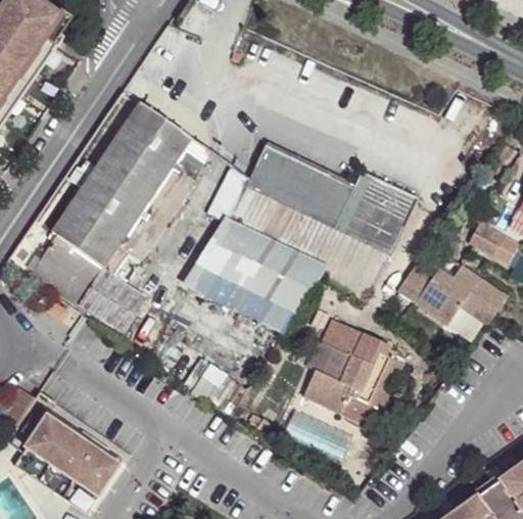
[(0,0),(0,127),(73,22),(41,0),(0,0)]
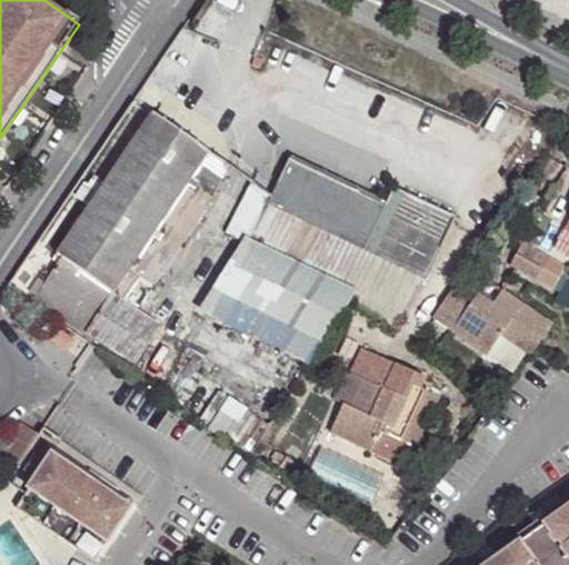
[(252,61),(260,65),(263,56),(255,52),(252,61)]
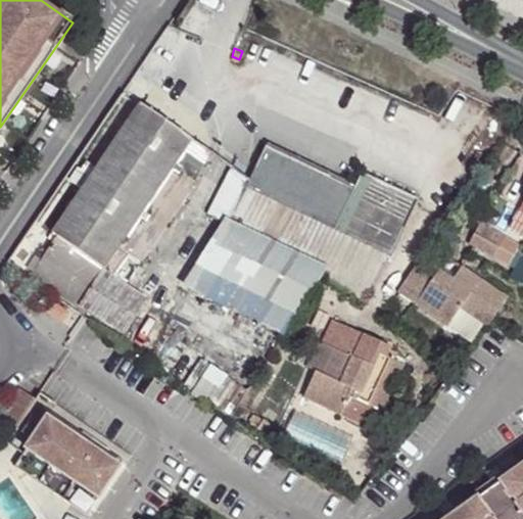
[(83,186),(52,231),(56,233),(103,266),(115,274),(130,251),(119,244),(126,233),(147,247),(183,197),(210,149),(139,101),(96,167),(87,158),(73,179),(83,186)]
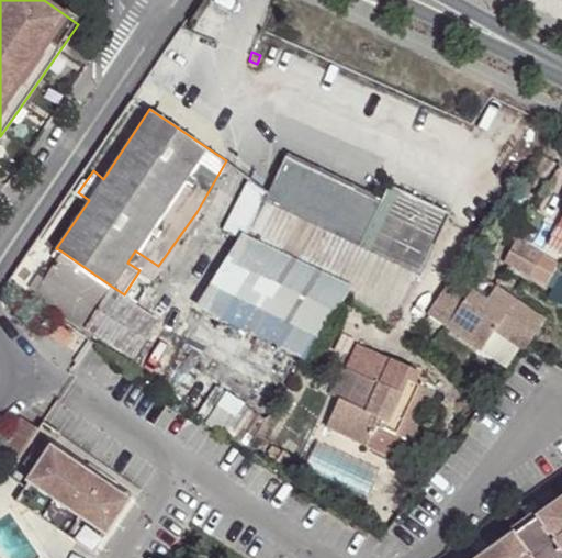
[(284,155),(265,200),(266,200),(246,240),(346,287),(344,292),(346,293),(390,322),(416,271),(420,274),(449,211),(389,182),(380,201),(284,155)]
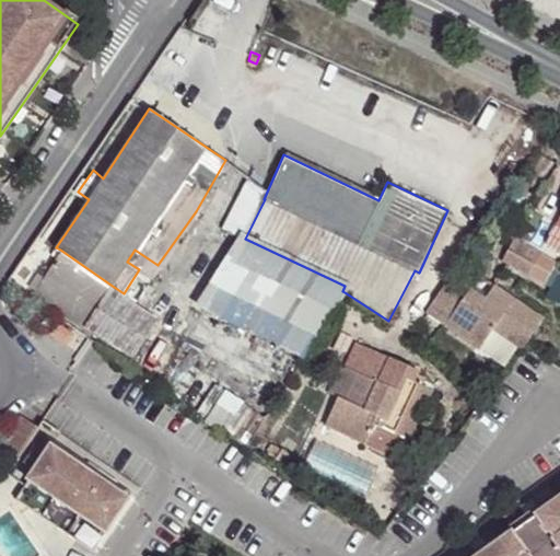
[(78,192),(93,170),(85,164),(70,186),(78,192)]
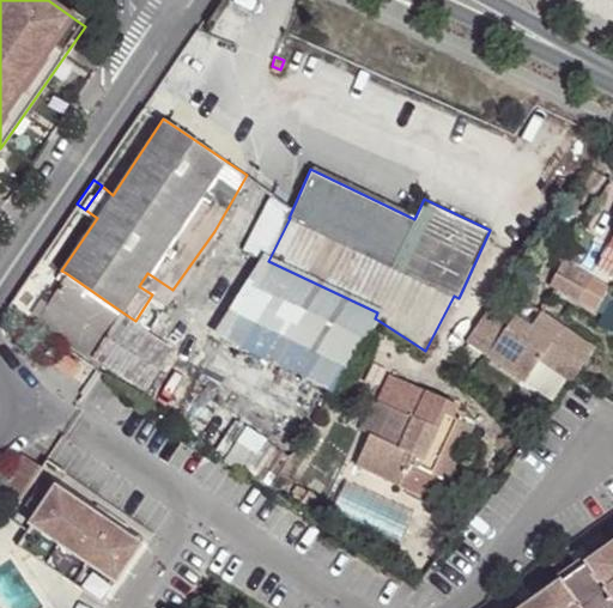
[(568,253),(564,260),(582,269),(586,262),(568,253)]
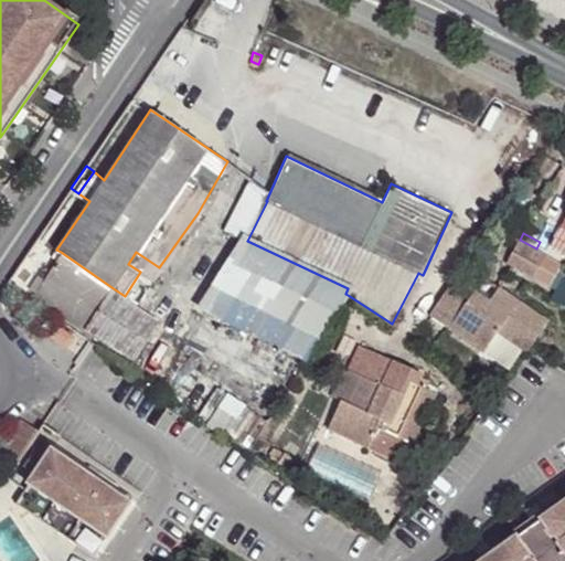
[(519,239),(505,261),(548,285),(562,263),(536,249),(520,240),(519,239)]
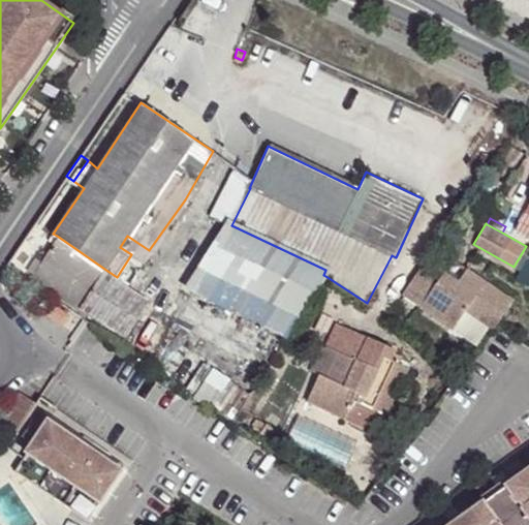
[(325,270),(231,225),(190,291),(285,337),(325,276),(323,275),(325,270)]
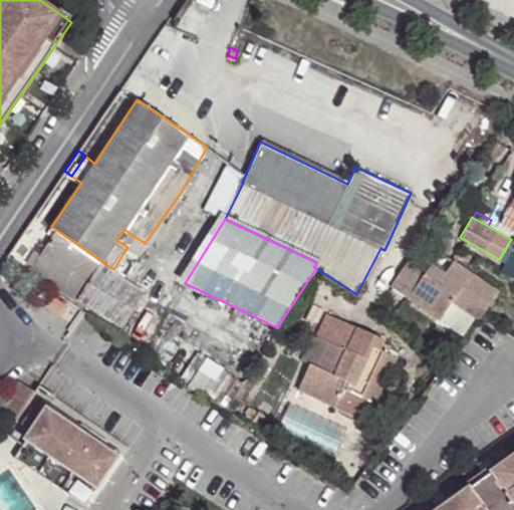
[(41,251),(32,265),(122,326),(146,291),(100,262),(101,261),(55,229),(41,250),(41,251)]
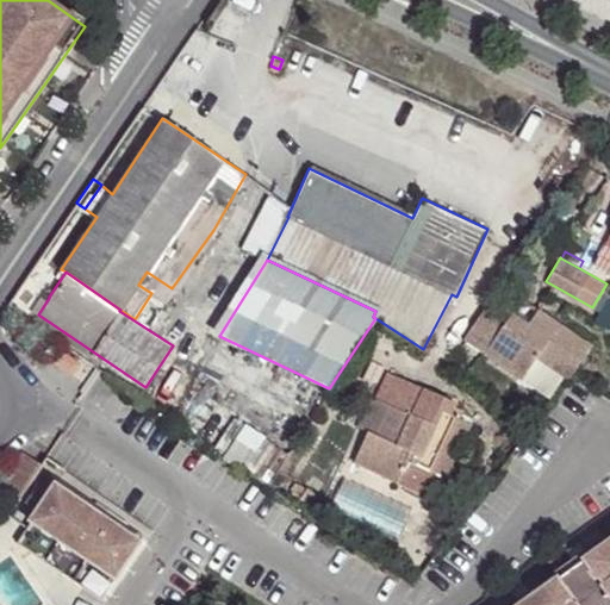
[(609,295),(597,319),(609,326),(609,295)]
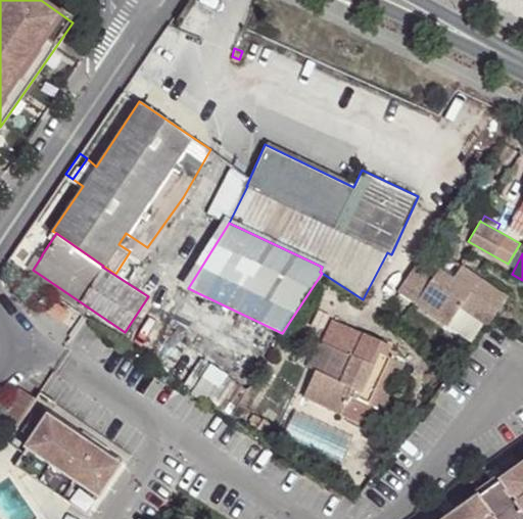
[(422,256),(398,291),(447,324),(460,307),(465,298),(491,317),(507,295),(461,265),(453,277),(422,256)]
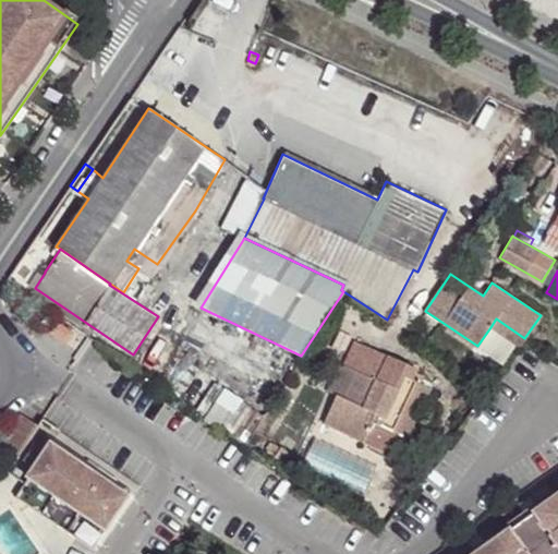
[(133,354),(35,288),(31,294),(128,362),(133,354)]
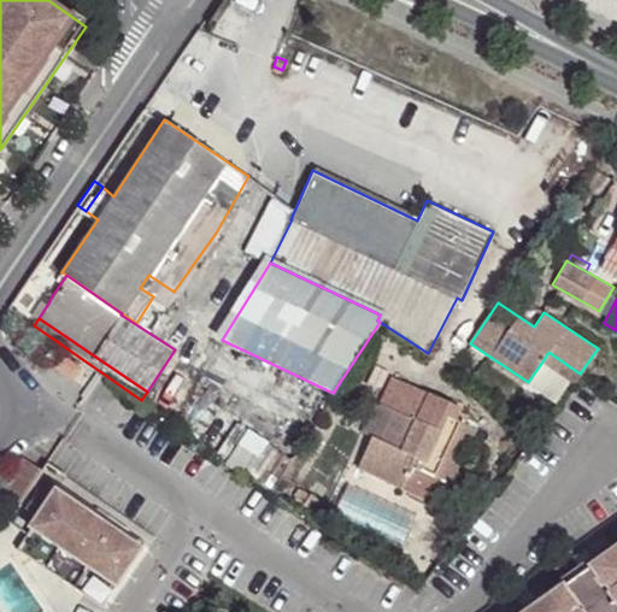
[(580,374),(548,352),(542,362),(574,382),(574,383),(580,374)]
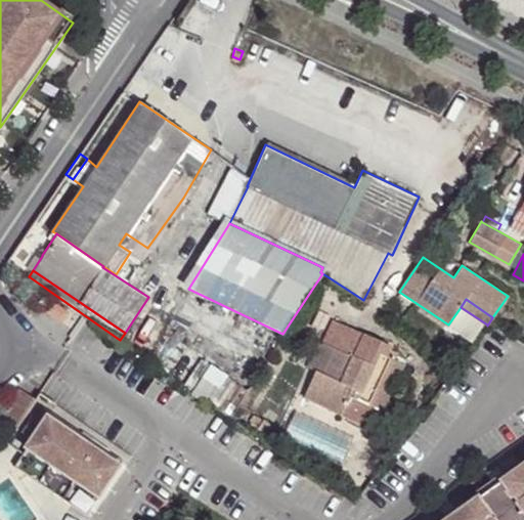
[(70,310),(53,300),(47,309),(62,319),(70,310)]
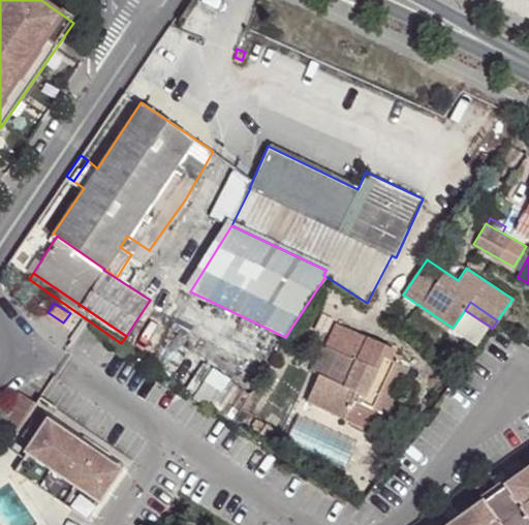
[(319,373),(306,400),(345,418),(354,398),(386,412),(389,413),(410,367),(393,359),(397,349),(336,320),(325,344),(331,346),(319,373)]
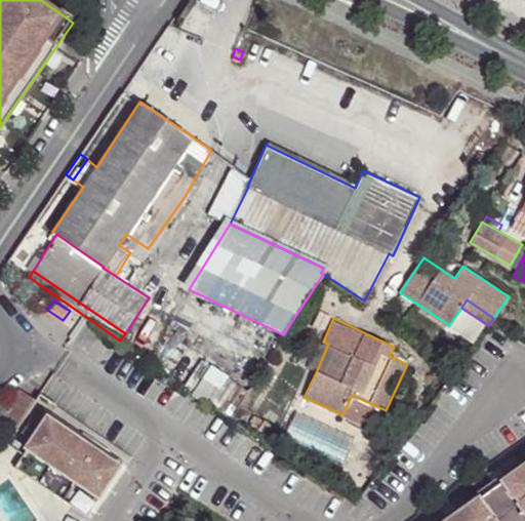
[(307,366),(317,370),(328,344),(323,342),(320,339),(307,366)]
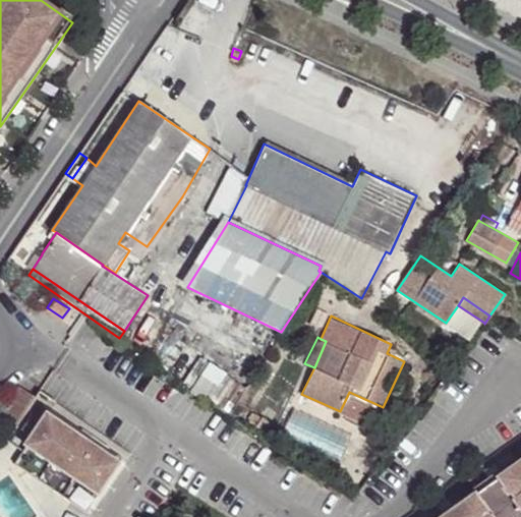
[(36,392),(21,381),(1,410),(16,421),(36,392)]
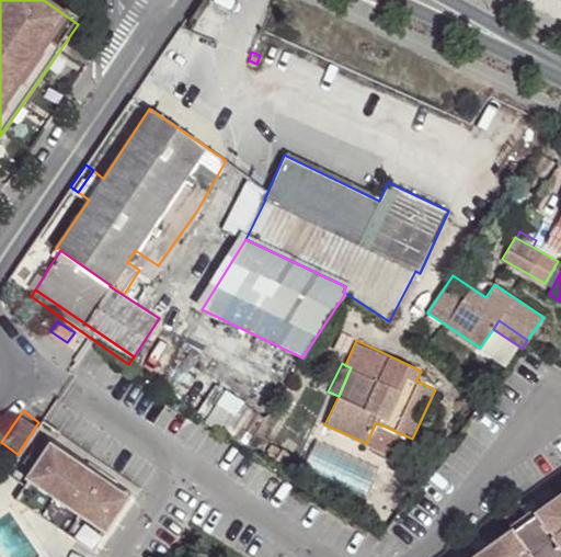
[(366,443),(400,458),(410,438),(376,422),(366,443)]
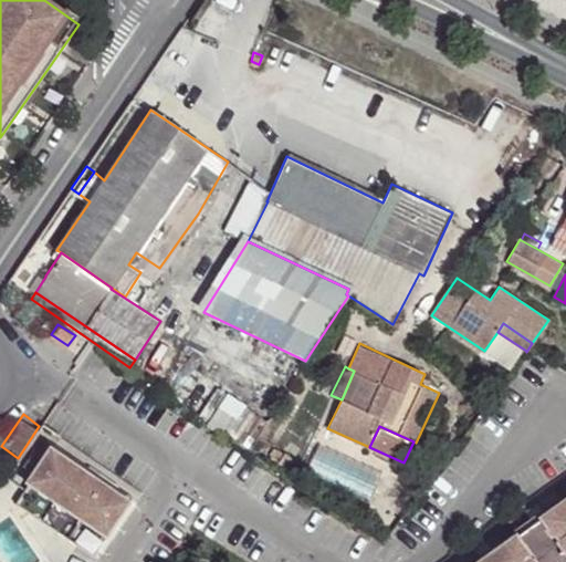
[(38,467),(53,444),(46,439),(31,461),(38,467)]
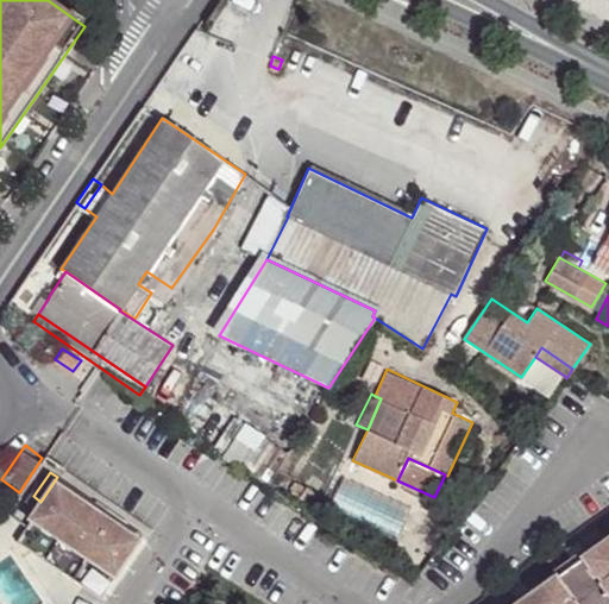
[(100,592),(140,534),(57,477),(41,502),(18,536),(100,592)]
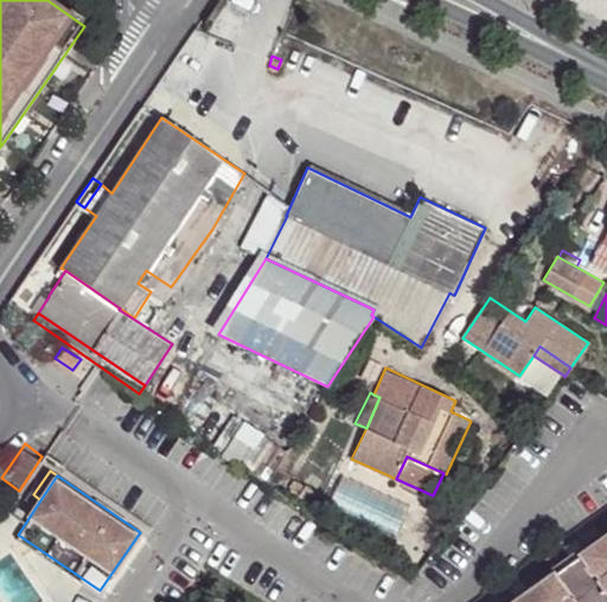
[(295,478),(289,487),(298,493),(304,485),(295,478)]
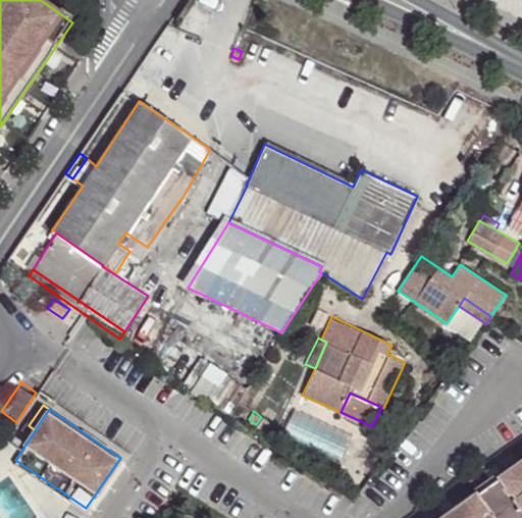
[(256,424),(273,434),(278,427),(261,417),(256,424)]
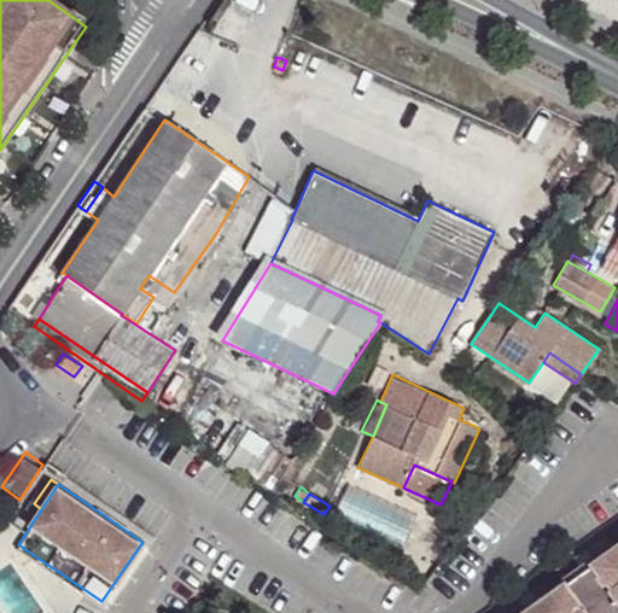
[(617,612),(617,537),(511,612),(617,612)]
